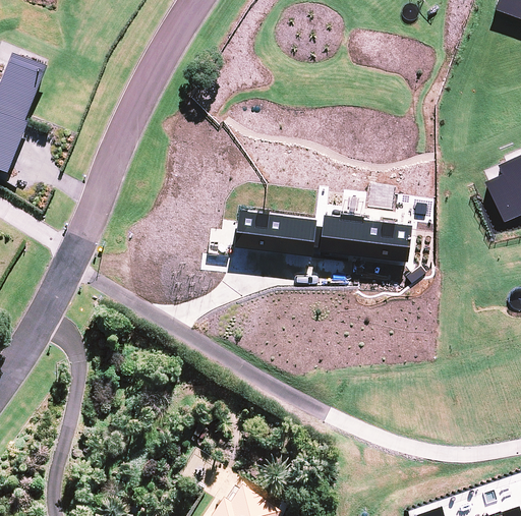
[(520,0),(498,0),(495,9),(520,18),(520,0)]
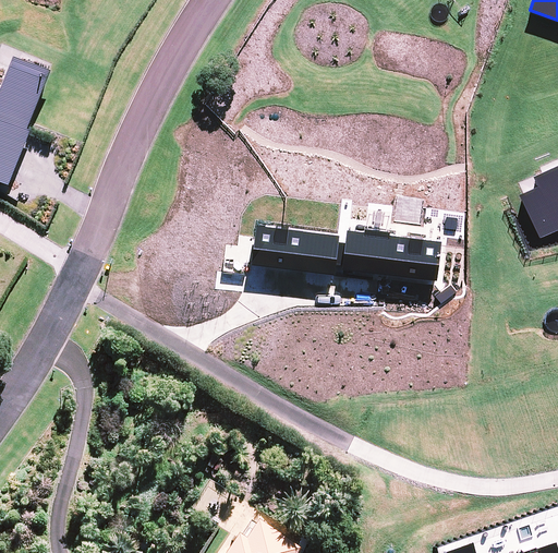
[(53,64),(13,48),(0,81),(0,179),(9,182),(31,129),(28,128),(53,64)]
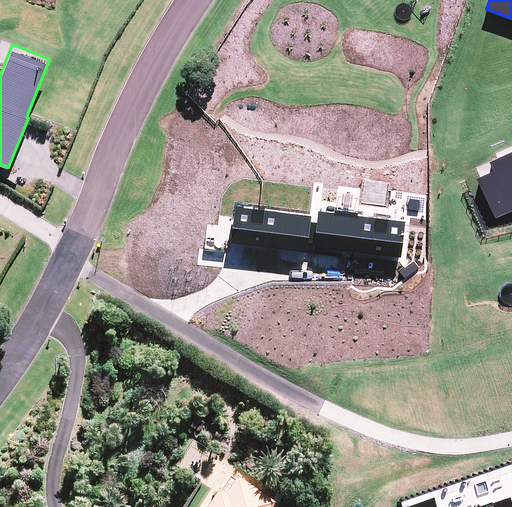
[(511,150),(489,161),(494,171),(477,179),(496,219),(511,211),(511,150)]
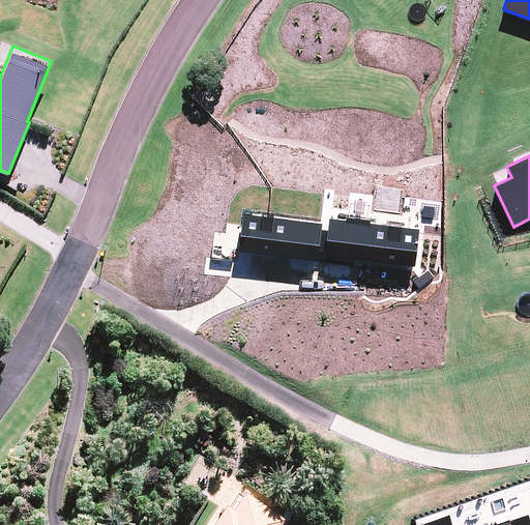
[(244,214),(239,251),(318,261),(322,224),(272,217),(273,214),(262,213),(261,216),(244,214)]
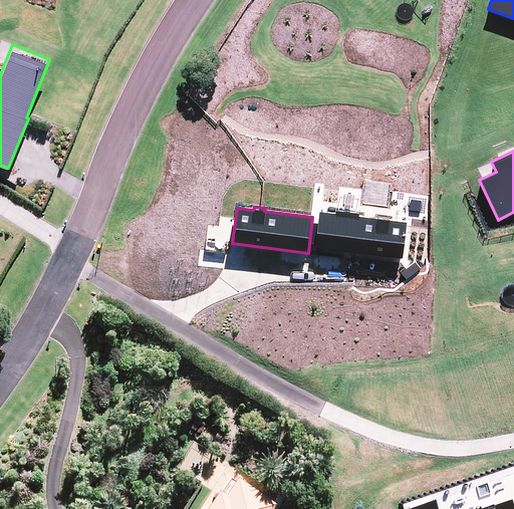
[(320,212),(315,248),(402,259),(406,223),(389,221),(389,217),(377,215),(376,219),(358,217),(359,214),(336,211),(335,214),(320,212)]
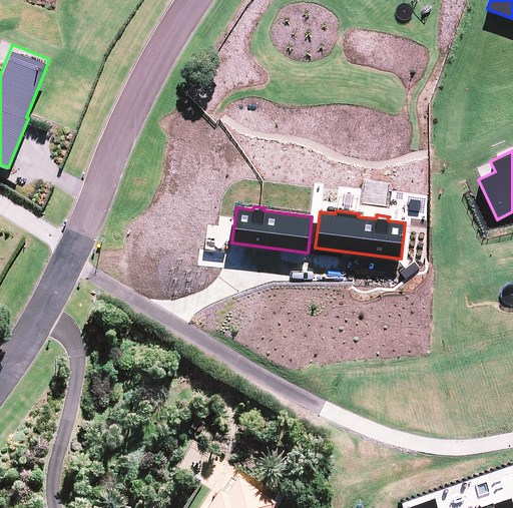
[(274,507),(232,480),(223,494),(215,489),(202,507),(274,507)]
